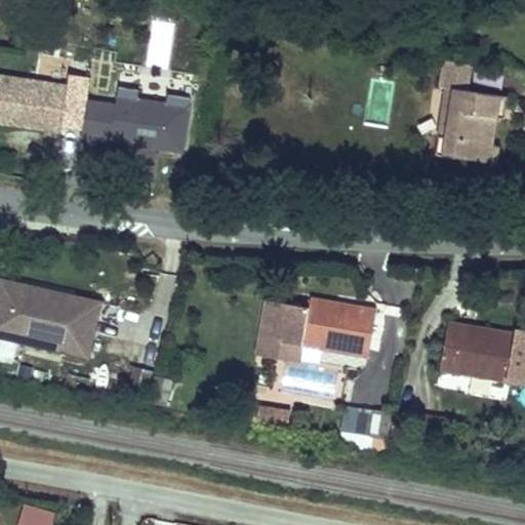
[(322,37),(323,30),(303,28),(303,35),(322,37)]
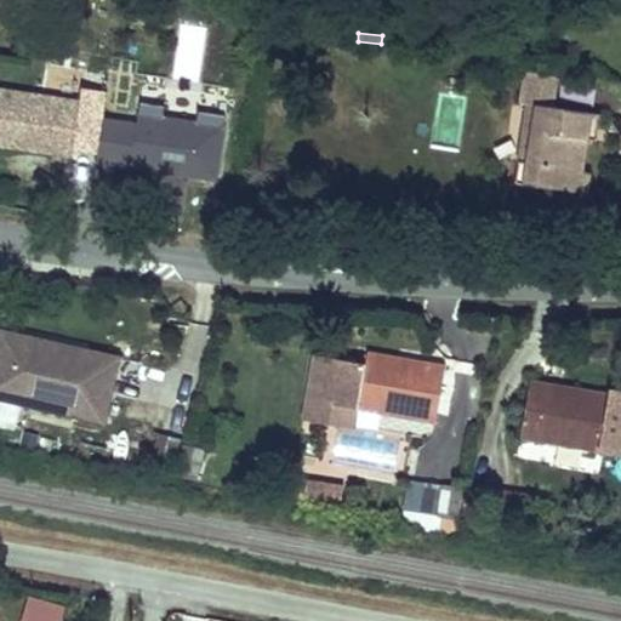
[(587,138),(591,112),(553,107),(558,75),(527,70),(520,102),(528,103),(537,106),(528,161),(519,160),(516,183),(539,186),(588,194),(591,172),(582,171),(587,138)]
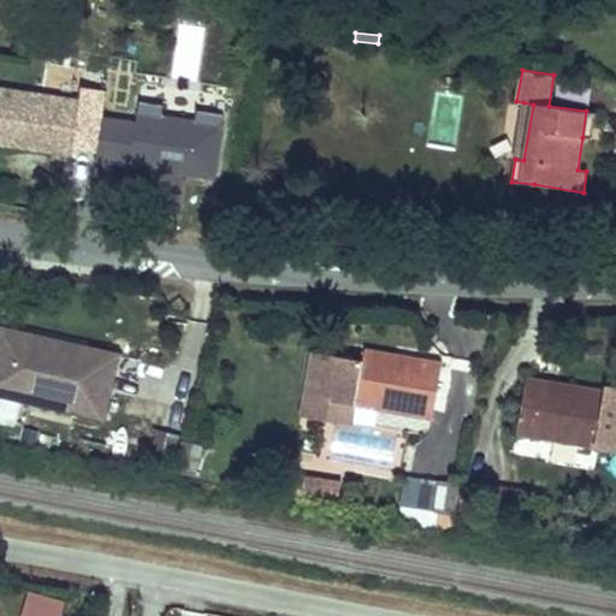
[(75,153),(82,100),(0,87),(0,141),(30,146),(75,153)]
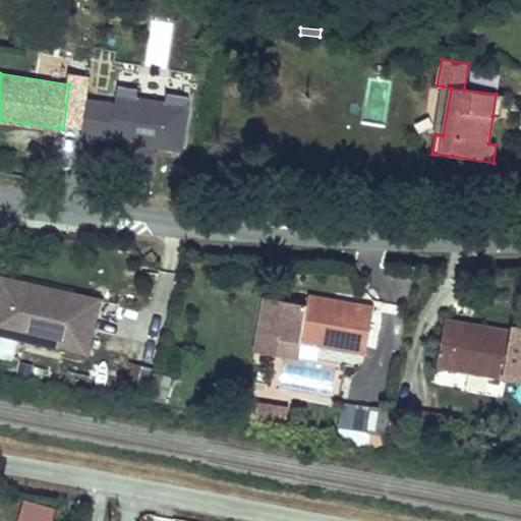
[(183,148),(190,95),(168,92),(167,101),(138,97),(139,88),(119,84),(116,103),(89,99),(83,133),(114,137),(129,140),(130,135),(161,139),(160,145),(183,148)]
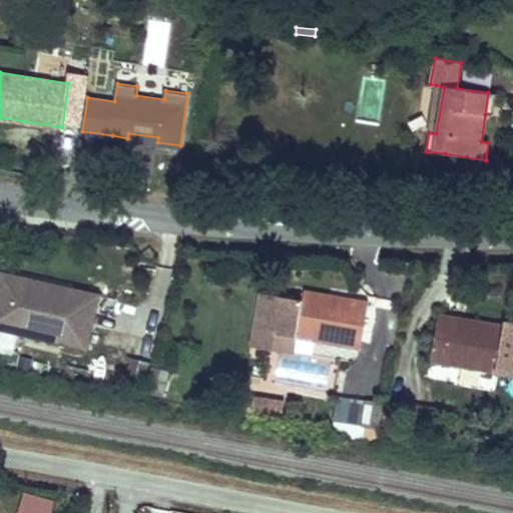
[(436,133),(444,87),(436,85),(429,132),(436,133)]
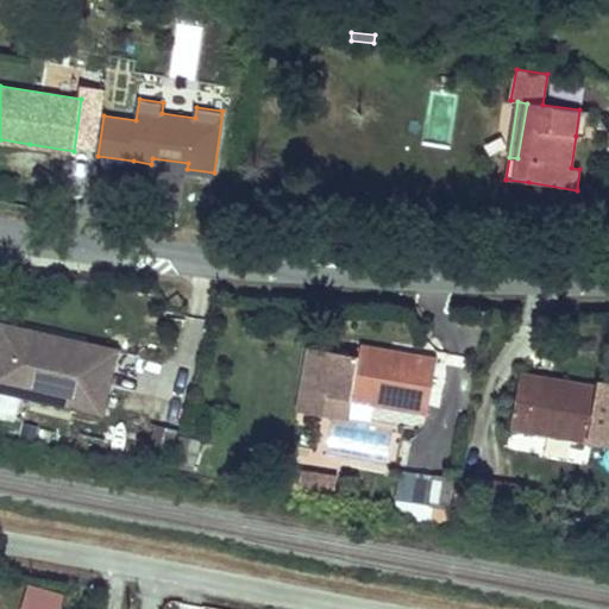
[(585,137),(589,111),(579,110),(576,136),(585,137)]
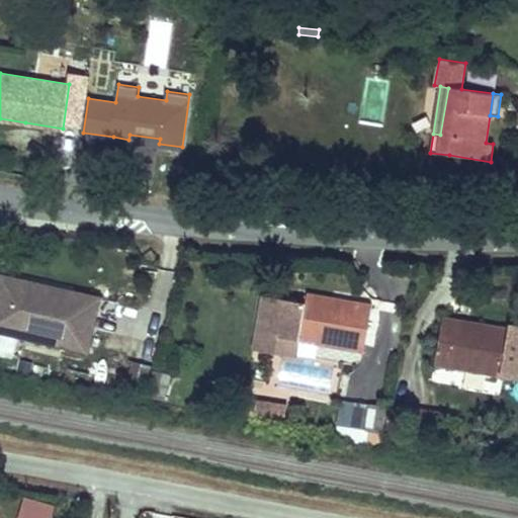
[(157,257),(151,250),(145,255),(151,262),(157,257)]
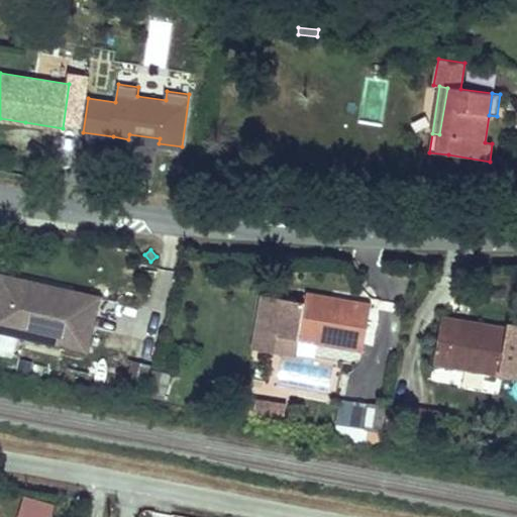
[(0,331),(89,352),(101,298),(79,293),(69,291),(66,303),(18,292),(21,280),(0,275),(0,331)]
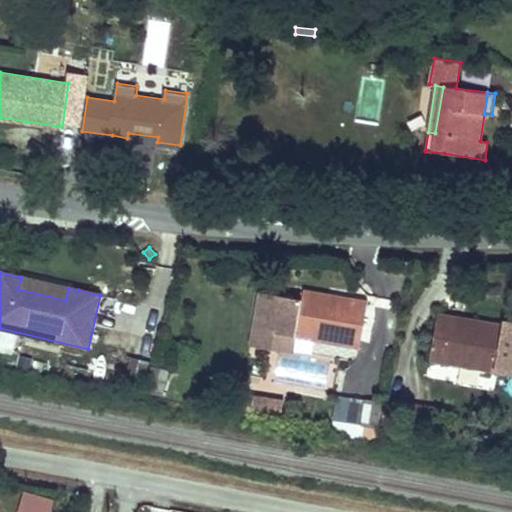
[(68,288),(21,277),(18,289),(65,300),(68,288)]
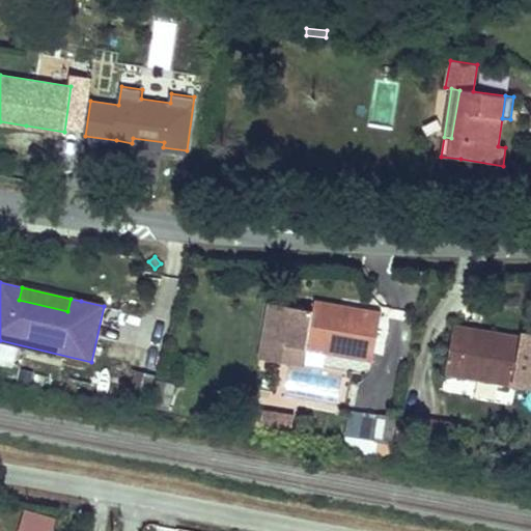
[(373,361),(382,313),(364,310),(363,314),(339,310),(340,305),(323,302),(314,301),(312,311),(270,303),(262,342),(306,350),(373,361)]
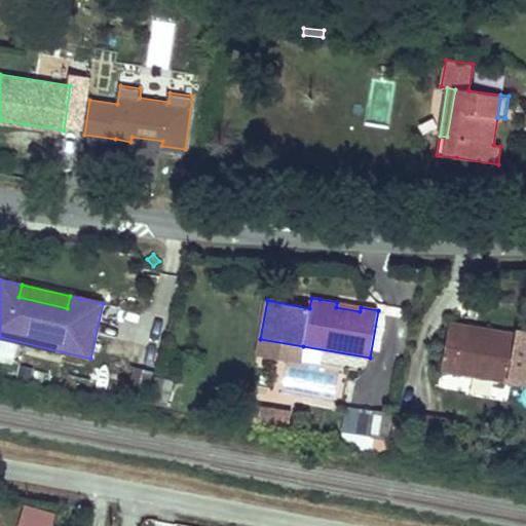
[(360,311),(361,307),(337,302),(336,307),(360,311)]
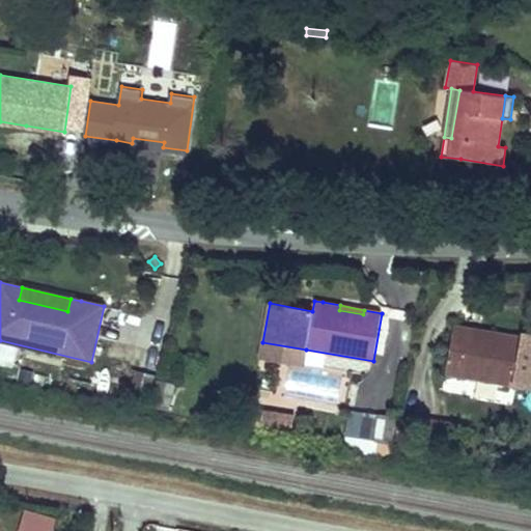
[(471,329),(454,326),(446,372),(512,385),(513,381),(530,384),(530,332),(522,331),(521,337),(504,334),(503,339),(479,335),(480,330),(471,329)]
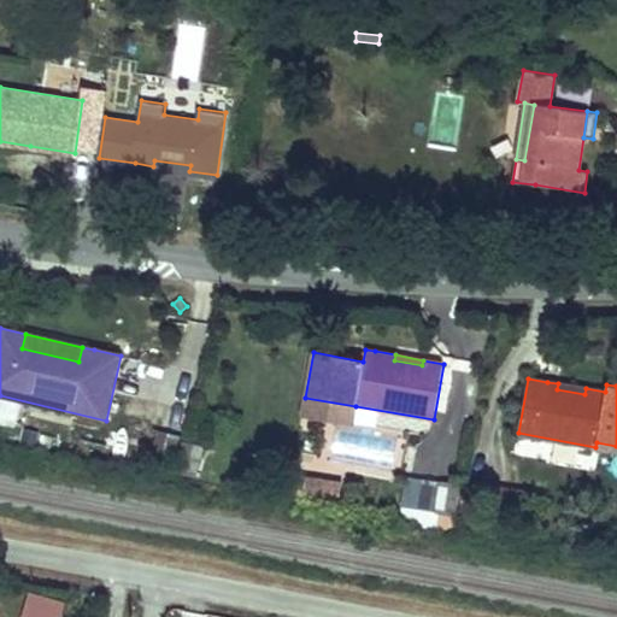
[(585,394),(586,388),(558,383),(557,389),(585,394)]
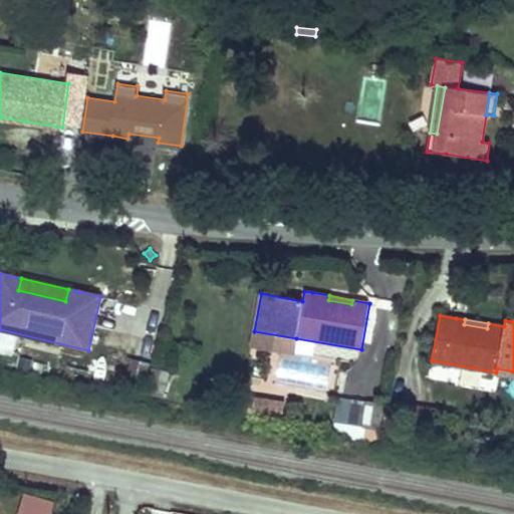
[(294,353),(296,338),(254,331),(252,345),(294,353)]
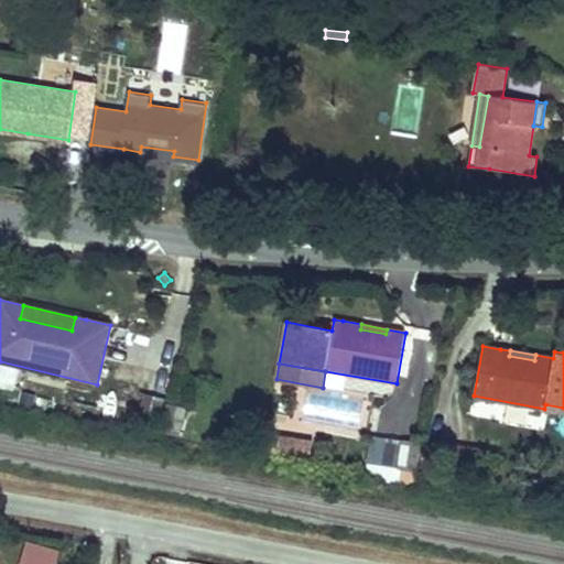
[(0,388),(17,392),(20,372),(0,368),(0,388)]
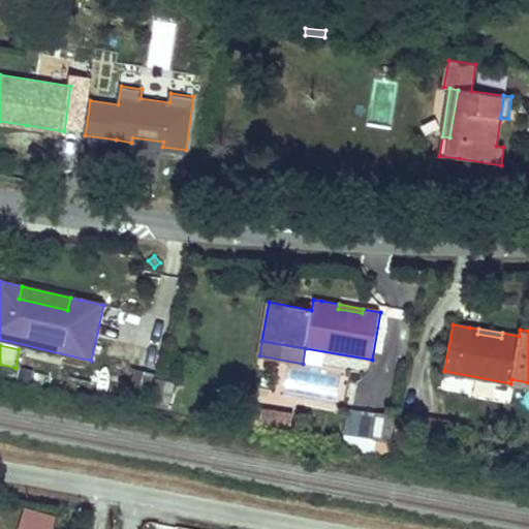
[(149,392),(154,374),(135,369),(130,389),(149,392)]
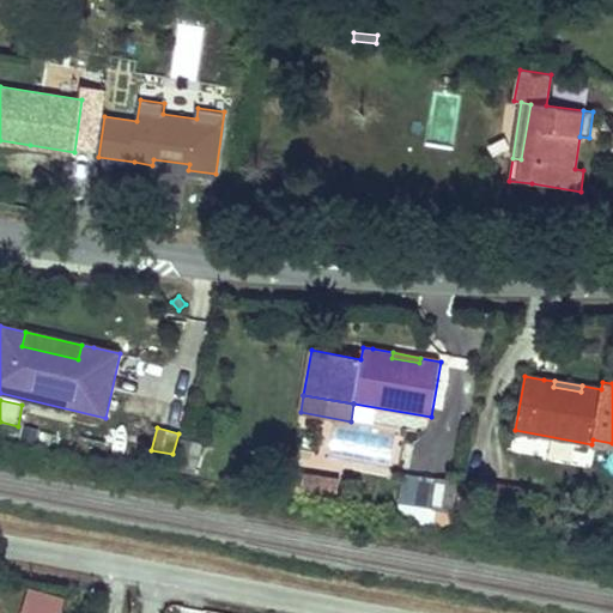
[(40,443),(41,430),(25,429),(23,442),(40,443)]
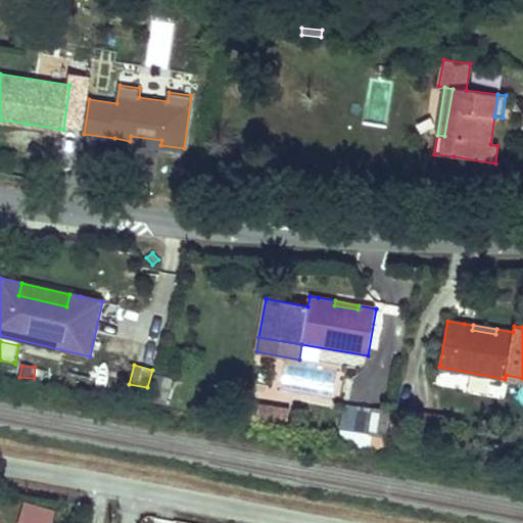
[(144,399),(147,387),(129,384),(126,394),(144,399)]
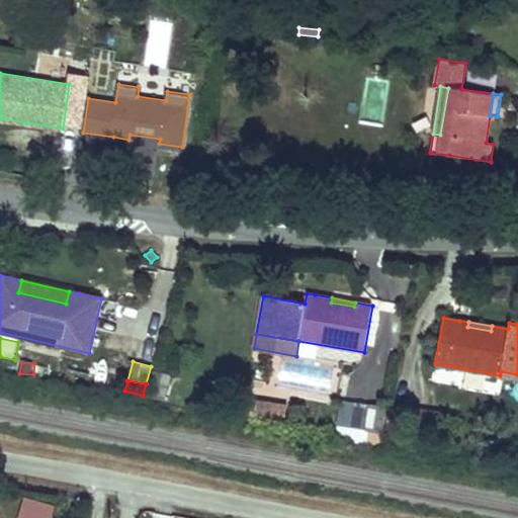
[(164,401),(168,389),(150,384),(147,397),(164,401)]
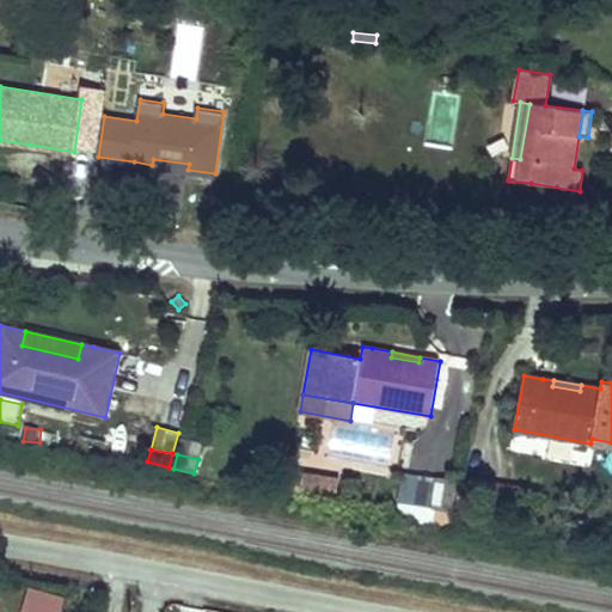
[(301,487),(303,473),(292,471),(289,484),(301,487)]
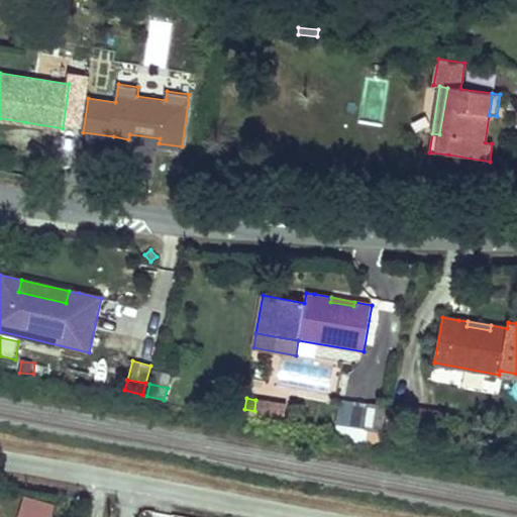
[(285,420),(287,405),(255,400),(254,411),(253,414),(285,420)]
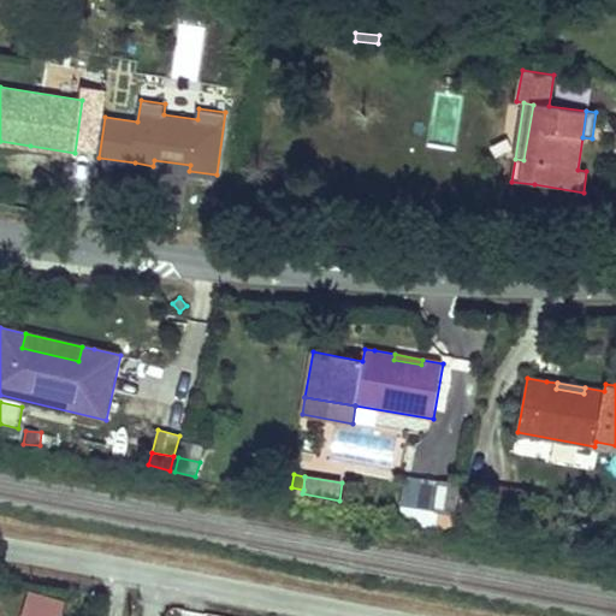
[(438,490),(439,481),(421,478),(418,501),(434,504),(436,490),(438,490)]
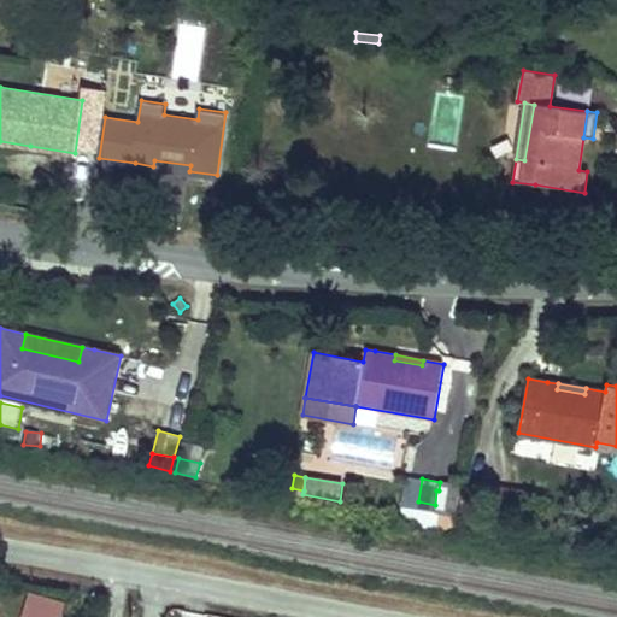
[(456,509),(459,485),(440,482),(439,491),(436,491),(435,505),(456,509)]
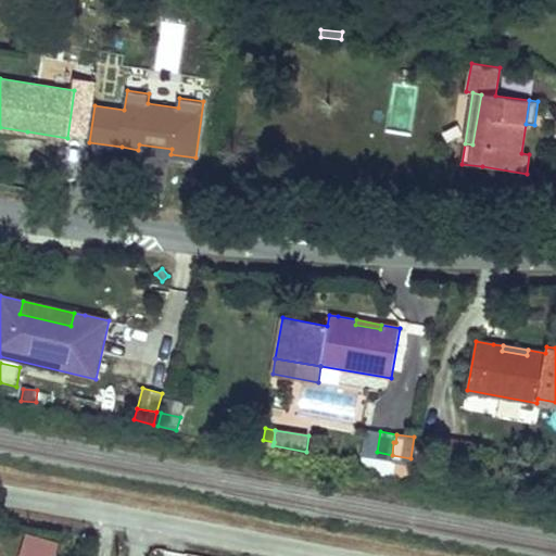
[(409,465),(411,458),(392,455),(391,460),(409,465)]
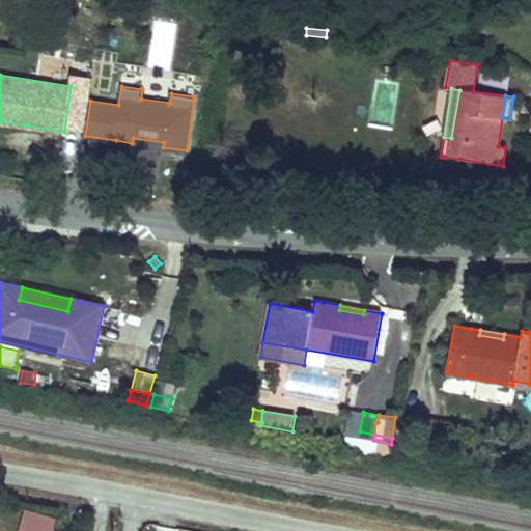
[(21,511),(18,530),(53,530),(55,515),(21,511)]
